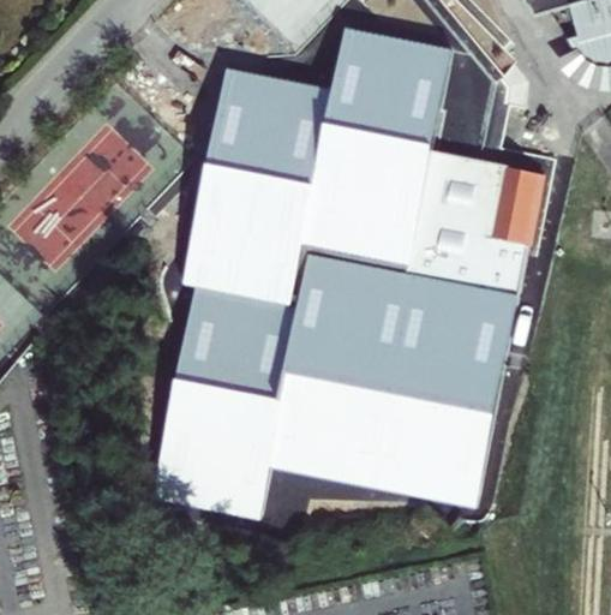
[(610,0),(525,0),(533,11),(568,3),(575,30),(564,33),(567,45),(570,49),(574,54),(579,58),(586,61),(592,63),(598,63),(605,61),(610,59),(610,0)]
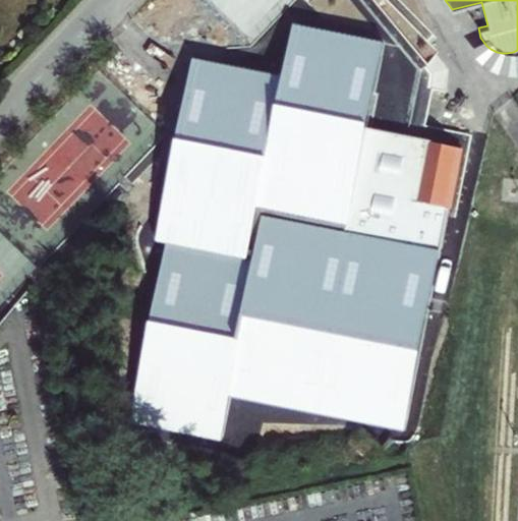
[(226,396),(401,432),(439,249),(459,143),(363,124),(380,39),(291,22),(280,77),(189,59),(153,238),(166,240),(128,422),(217,441),(226,396)]
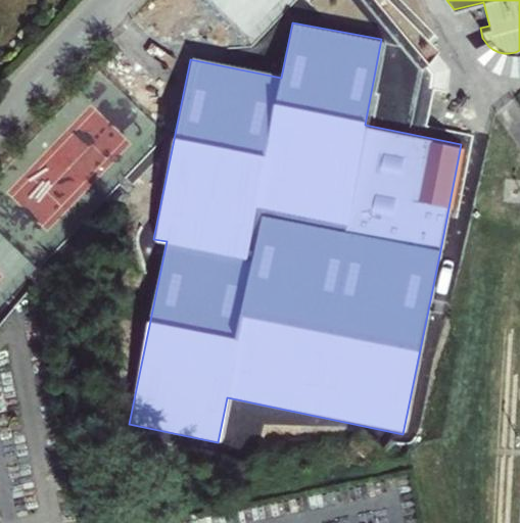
[(480,28),(462,34),(466,45),(469,51),(473,56),(479,61),(485,66),(495,70),(507,72),(514,72),(519,69),(519,51),(519,50),(515,52),(509,53),(504,53),(499,52),(492,49),(488,46),(485,42),(482,38),(480,28)]
